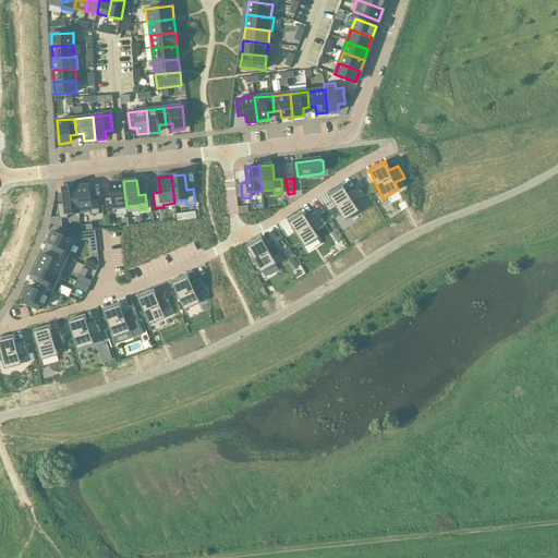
[(112,197),(105,198),(107,214),(116,213),(116,210),(126,208),(123,181),(110,183),(112,197)]
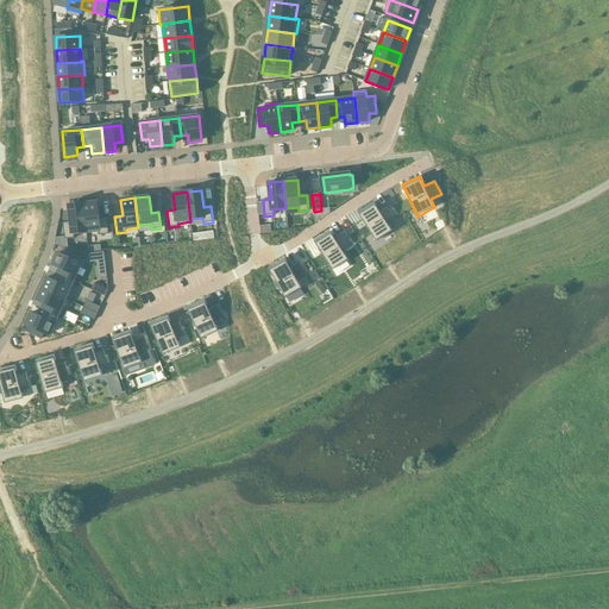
[(374,201),(358,212),(376,242),(393,231),(388,223),(397,217),(389,203),(380,209),(374,201)]
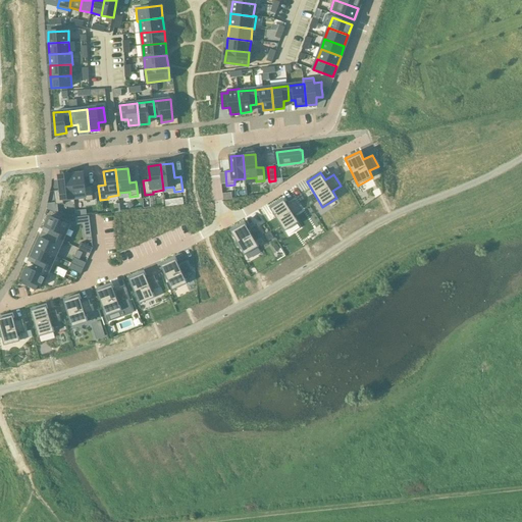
[(84,173),(71,174),(74,201),(85,199),(85,202),(93,201),(92,187),(85,188),(84,173)]
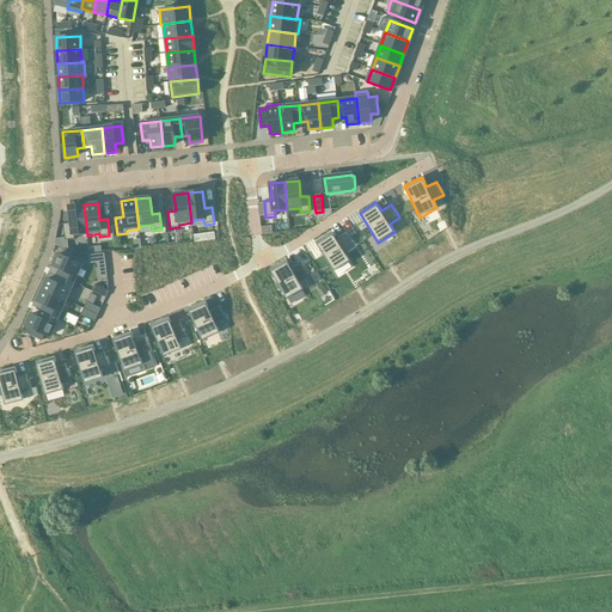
[(71,224),(63,224),(65,238),(65,240),(67,240),(74,239),(74,237),(87,236),(84,204),(69,207),(71,224)]
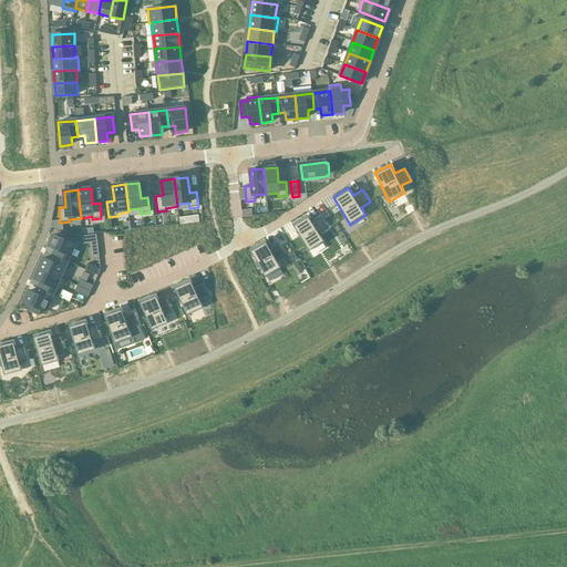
[(307,215),(292,225),(294,227),(308,249),(310,251),(325,241),(323,239),(320,234),(329,228),(321,217),(312,223),(309,217),(307,215)]
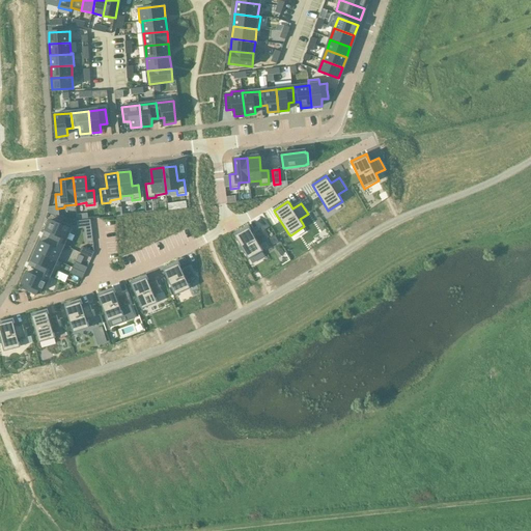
[(48,207),(47,212),(59,218),(58,208),(56,208),(56,206),(48,207)]
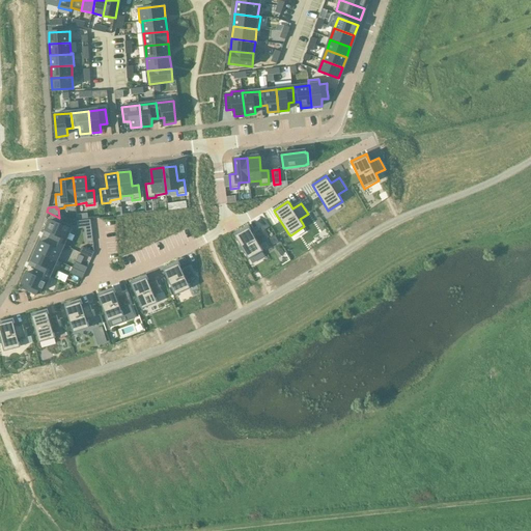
[(51,220),(44,235),(63,245),(71,229),(51,220)]
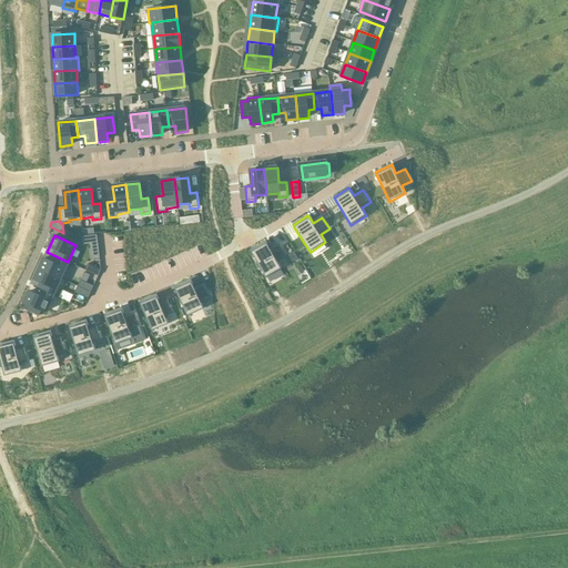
[(97,235),(94,235),(83,236),(83,243),(91,242),(92,259),(100,257),(97,235)]
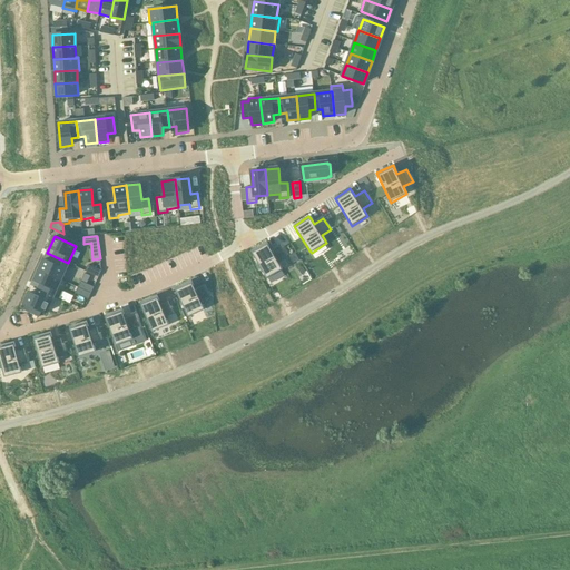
[(268,244),(253,253),(267,278),(283,269),(278,262),(287,256),(281,245),(272,249),(268,244)]
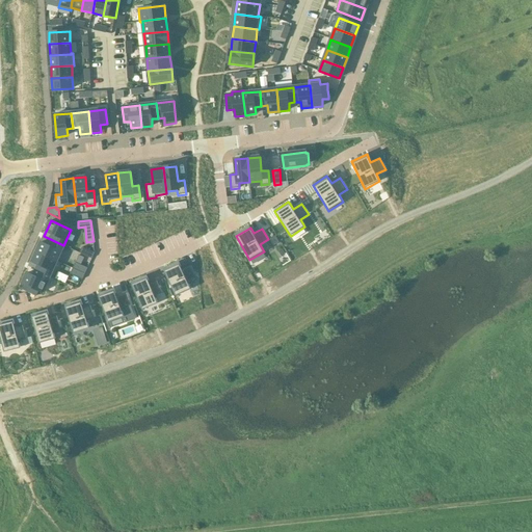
[(44,236),(36,253),(56,261),(63,245),(44,236)]
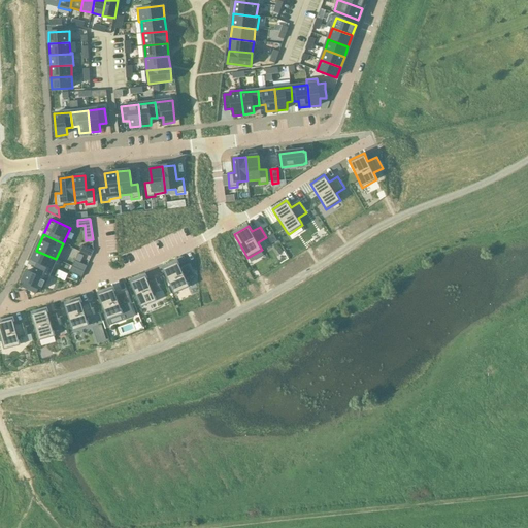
[(272,243),(277,241),(274,235),(269,238),(272,243)]
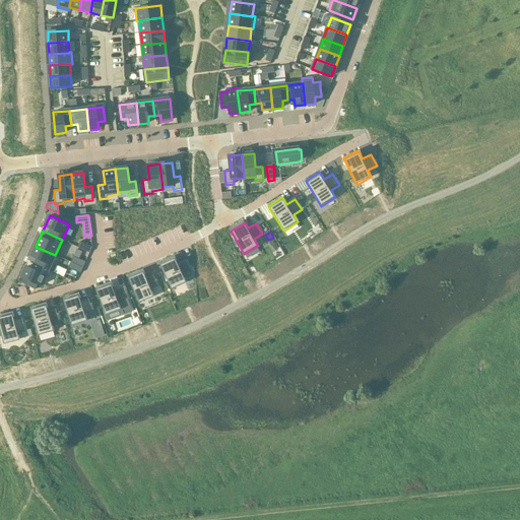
[(80,242),(78,247),(89,253),(92,247),(80,242)]
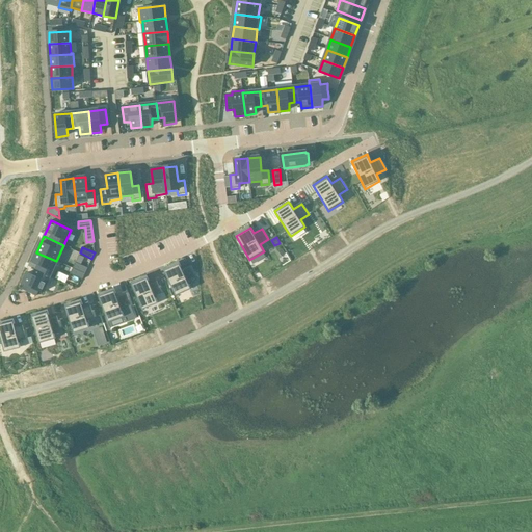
[(36,253),(29,268),(50,276),(56,261),(36,253)]
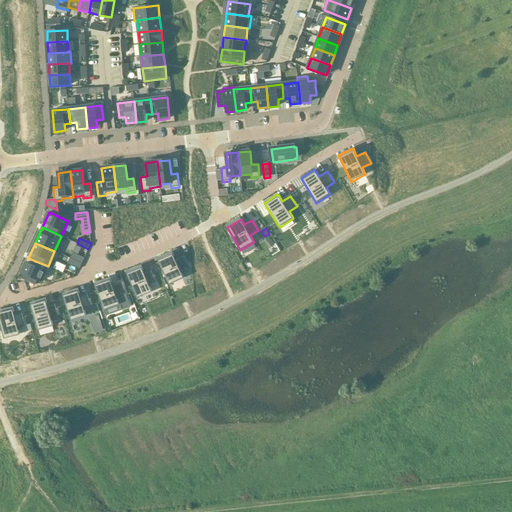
[(172,252),(157,258),(158,261),(169,285),(184,278),(181,271),(189,267),(184,256),(176,259),(173,254),(172,252)]
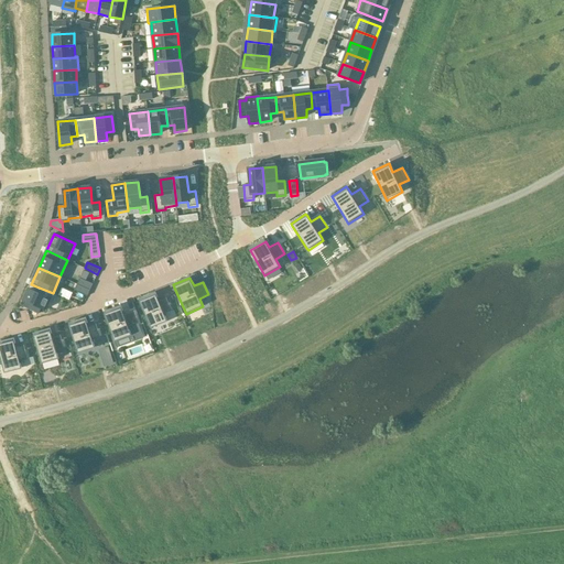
[(79,279),(77,284),(90,290),(93,284),(79,279)]
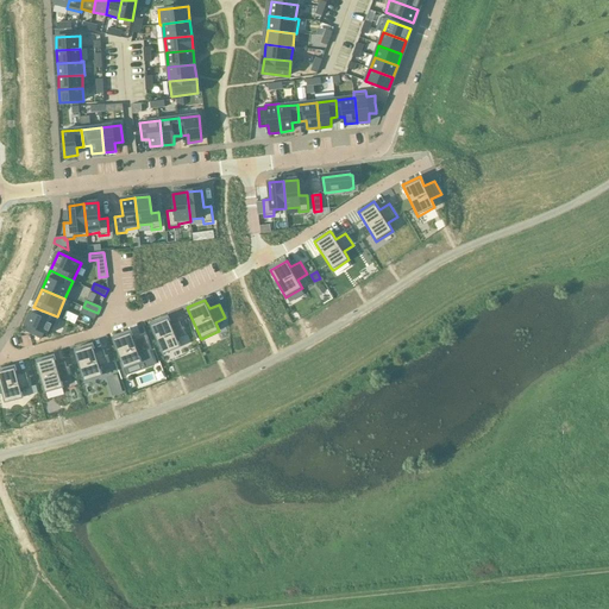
[(33,307),(25,325),(38,330),(44,333),(49,334),(57,316),(33,307)]
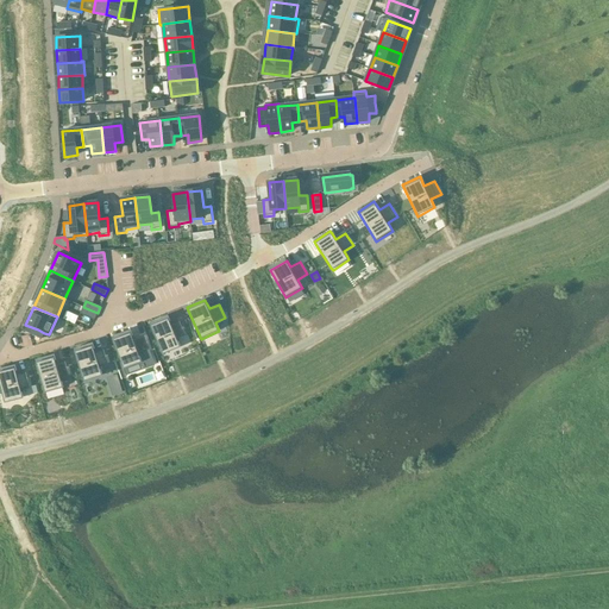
[(83,307),(81,314),(94,320),(98,313),(83,307)]
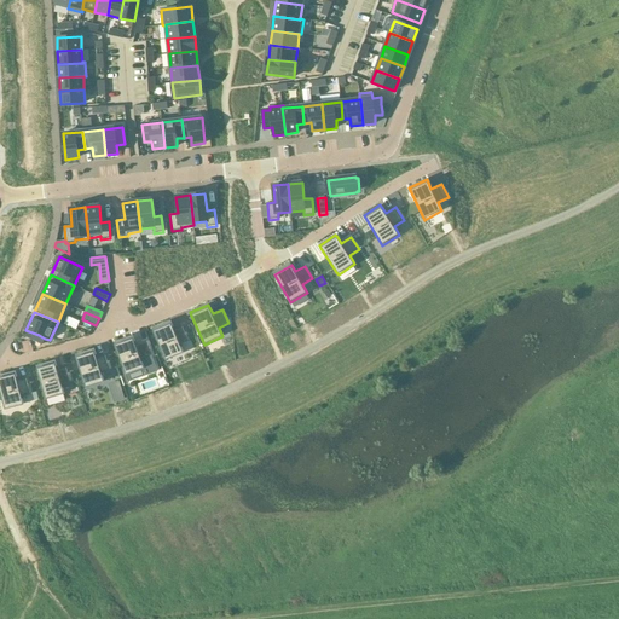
[(172,324),(154,331),(166,360),(184,353),(180,345),(189,341),(183,327),(174,330),(172,324)]
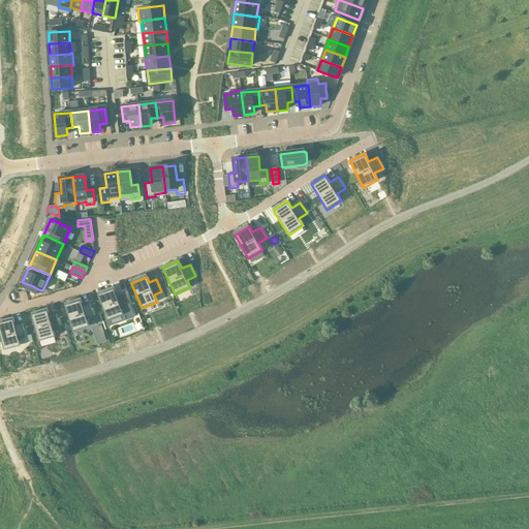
[(114,286),(97,292),(98,296),(107,320),(124,315),(121,307),(130,304),(125,291),(117,294),(115,289),(114,286)]
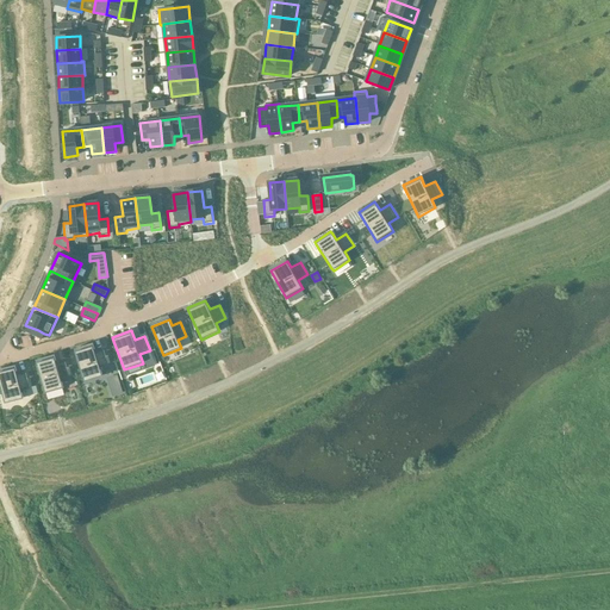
[(93,343),(74,349),(75,353),(83,379),(85,383),(104,377),(103,373),(100,367),(109,365),(104,350),(95,353),(94,347),(93,343)]
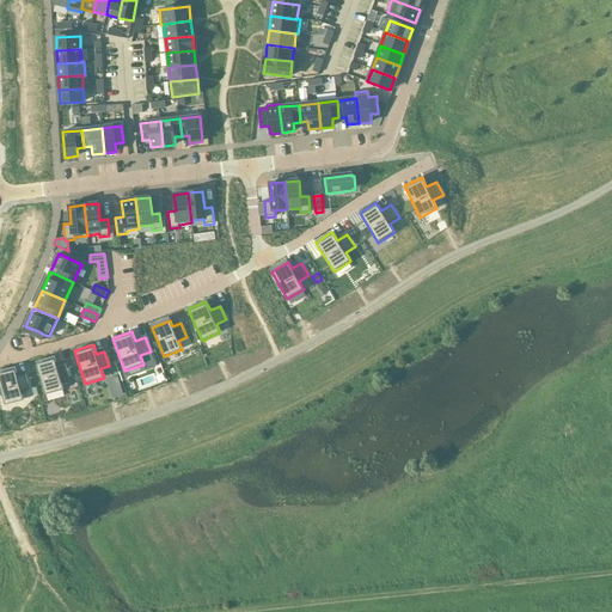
[(151,352),(140,355),(144,365),(153,361),(151,352)]
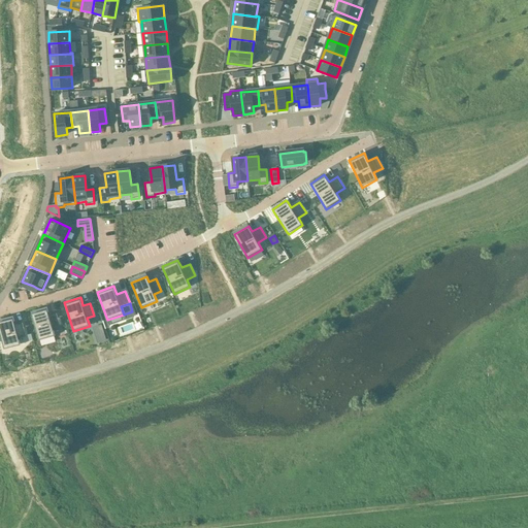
[(47,307),(31,311),(32,315),(38,337),(39,340),(56,336),(55,333),(53,328),(60,326),(57,314),(50,316),(47,310),(47,307)]
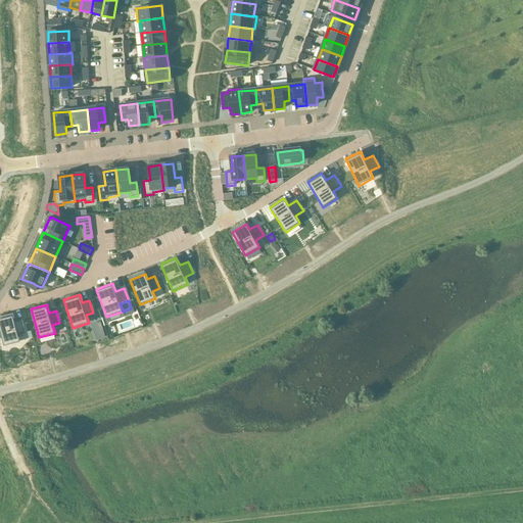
[(13,314),(0,317),(0,329),(3,343),(4,346),(20,342),(19,339),(18,334),(26,333),(22,321),(15,322),(13,317),(13,314)]
